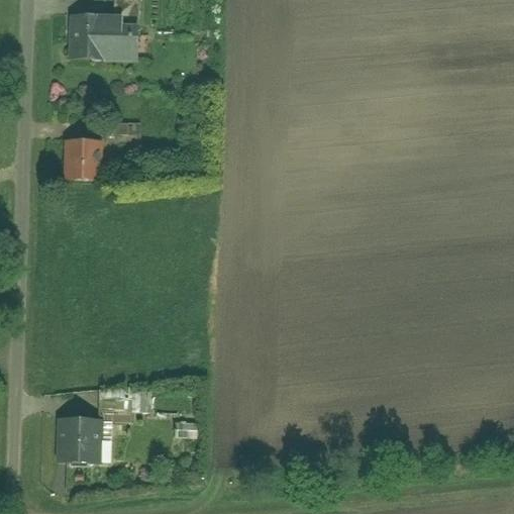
[(121,13),(72,12),(71,57),(135,59),(136,20),(121,20),(121,13)]
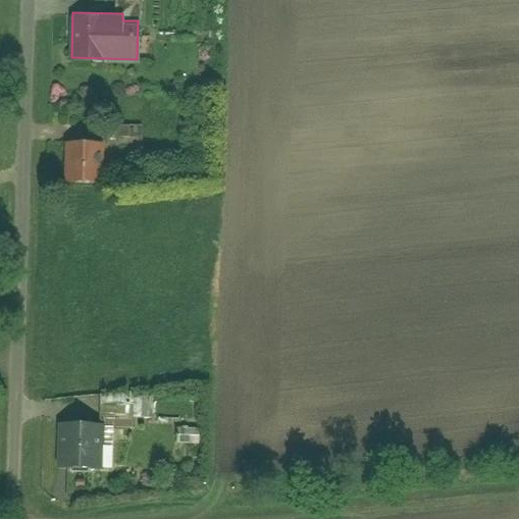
[(141,124),(108,123),(107,136),(141,136),(141,124)]
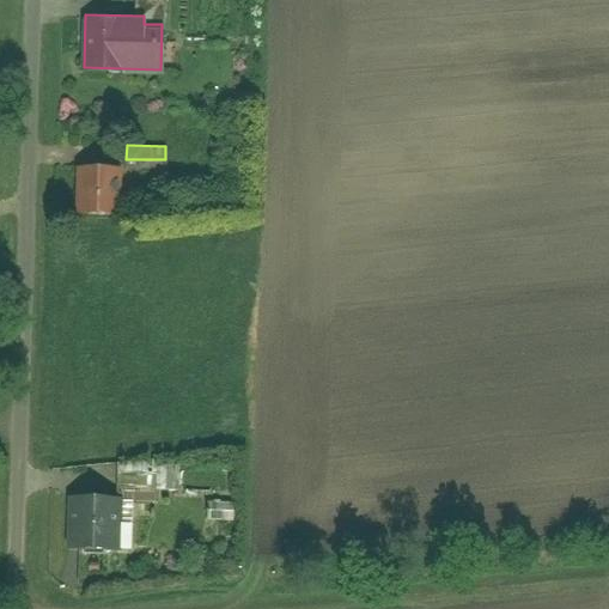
[(119,212),(121,165),(77,164),(75,211),(119,212)]
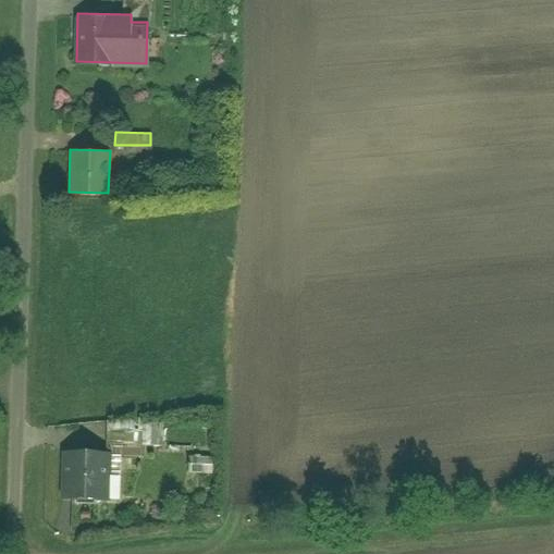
[(108,497),(110,450),(64,448),(62,495),(108,497)]
